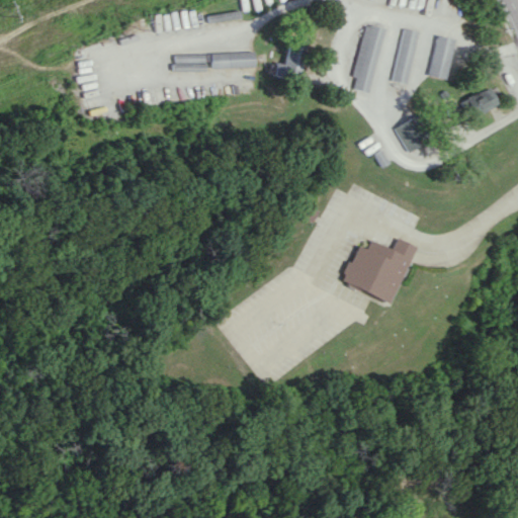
[(383,28),(364,23),(348,87),(368,92),(383,28)]
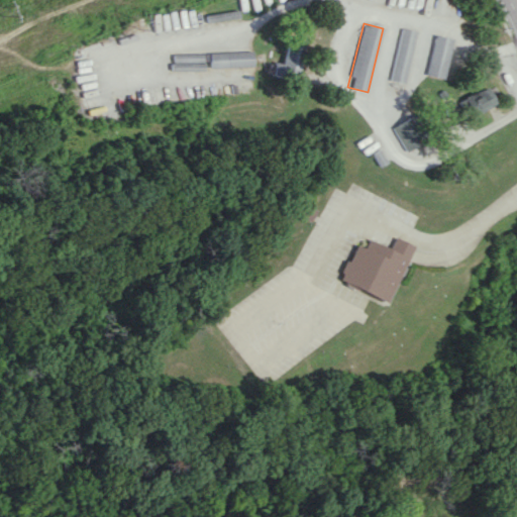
[(417,31),(402,27),(390,80),(405,83),(417,31)]
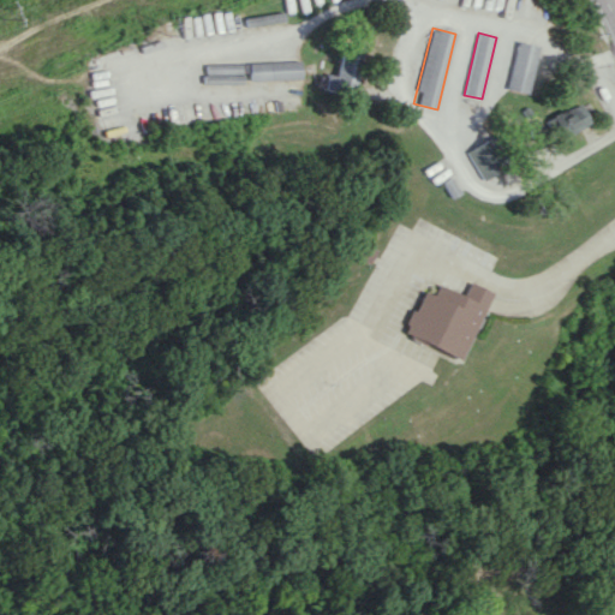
[(538,46),(518,41),(507,89),(527,94),(538,46)]
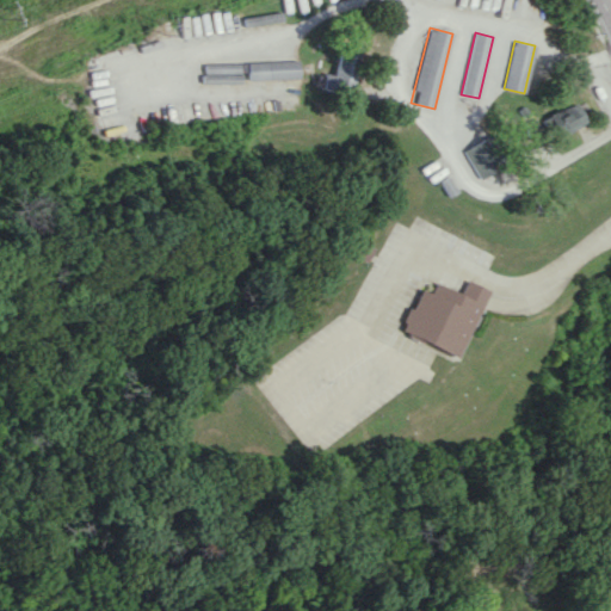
[(326,73),(321,85),(349,96),(365,54),(345,44),(333,75),(326,73)]
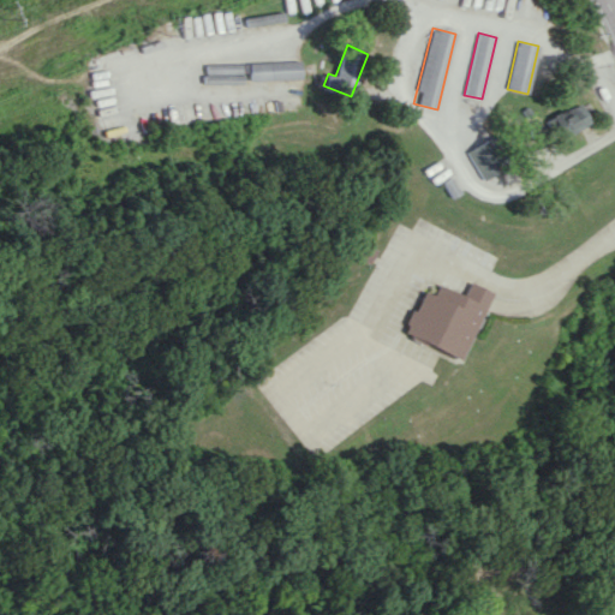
[(302,79),(300,60),(249,63),(250,81),(302,79)]
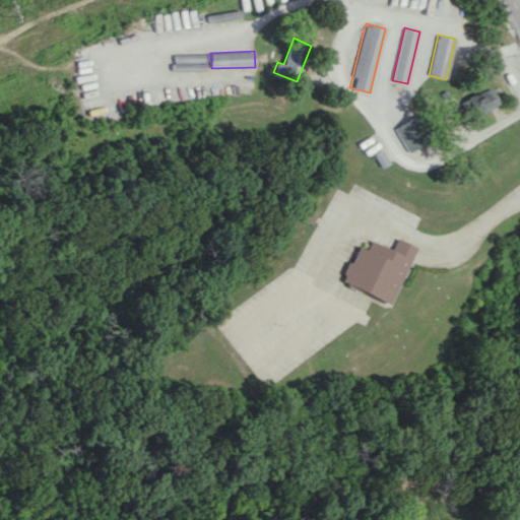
[(463,98),(471,116),(497,105),(490,87),(463,98)]
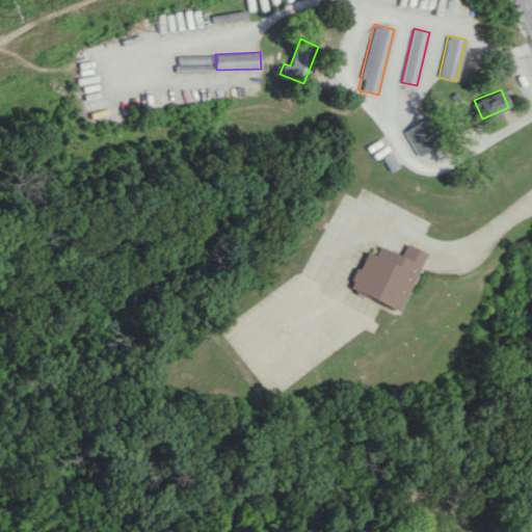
[(403,130),(417,155),(435,144),(422,120),(403,130)]
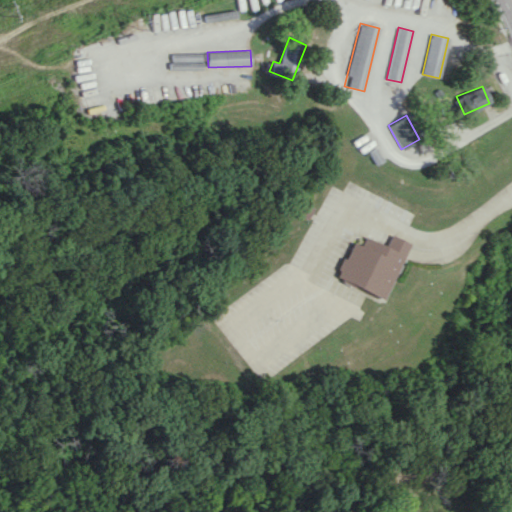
[(382,300),(409,243),(391,235),(386,246),(365,237),(361,245),(353,241),(336,278),(382,300)]
